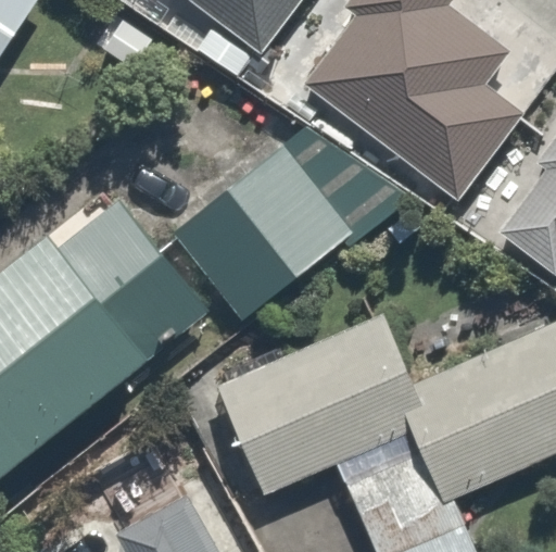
[(0,0),(0,38),(23,0),(0,0)]
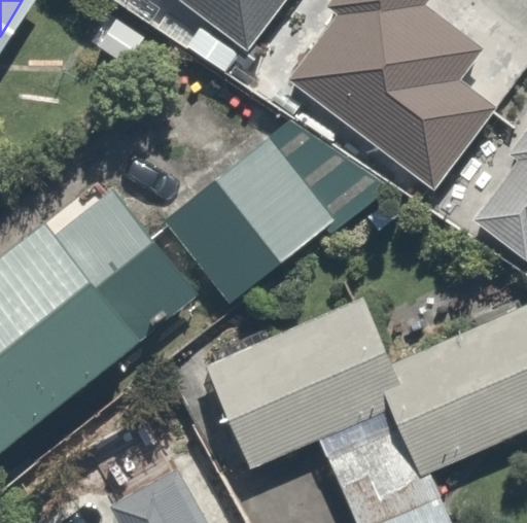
[(178,0),(248,53),(288,0),(178,0)]
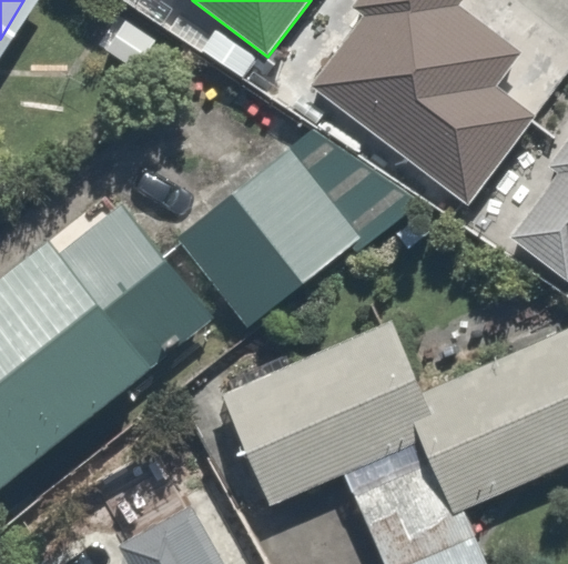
[(311,88),(468,205),(536,116),(496,87),(521,53),(459,6),(463,0),(358,0),(352,8),(364,18),(311,88)]
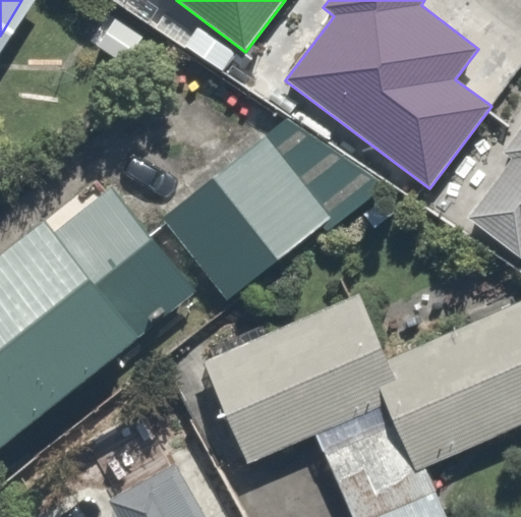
[(48,193),(0,230),(0,427),(196,274),(221,304),(365,190),(297,104),(176,199),(153,170),(76,230),(48,193)]
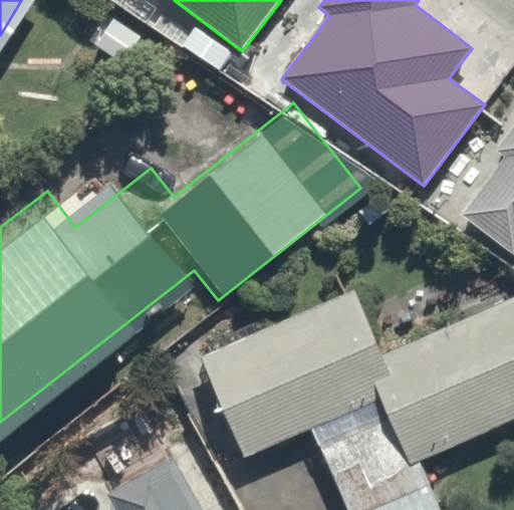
[(513,130),(498,151),(505,157),(463,214),(513,253),(513,130)]
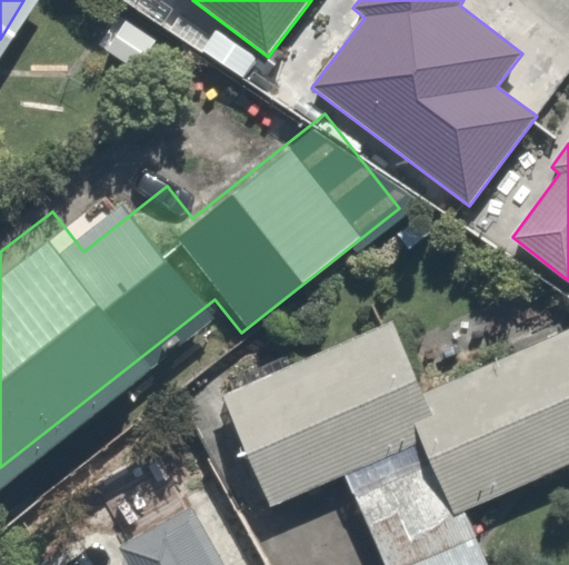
[(405,336),(225,398),(262,509),(345,482),(373,564),(490,564),(467,499),(568,464),(568,345),(426,395),(405,336)]
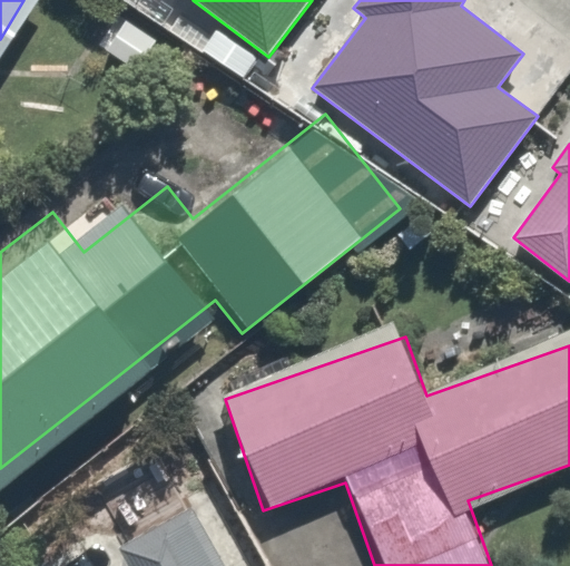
[(237,565),(186,487),(111,537),(129,565),(237,565)]
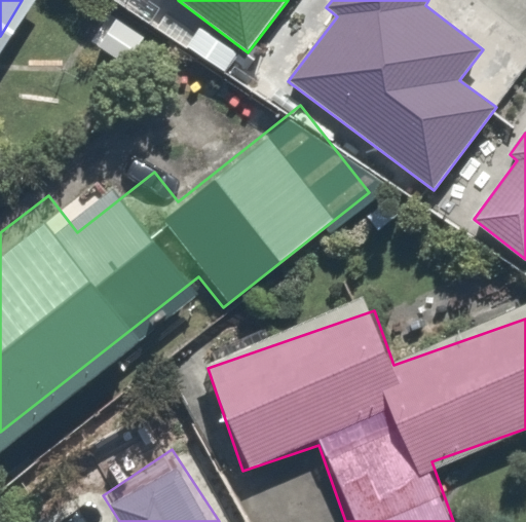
All buildings are outlined.
